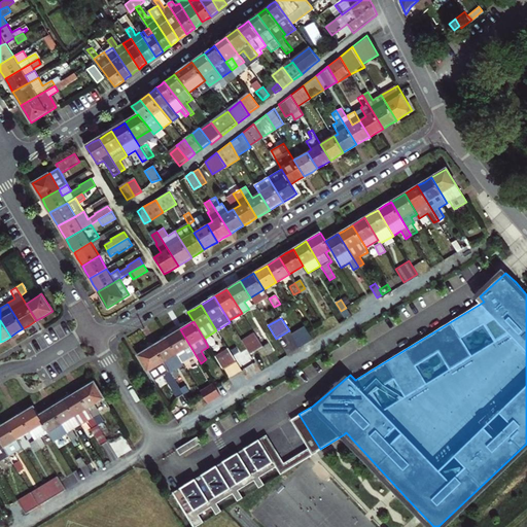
[(304,327),(291,335),(300,348),(312,341),(304,327)]
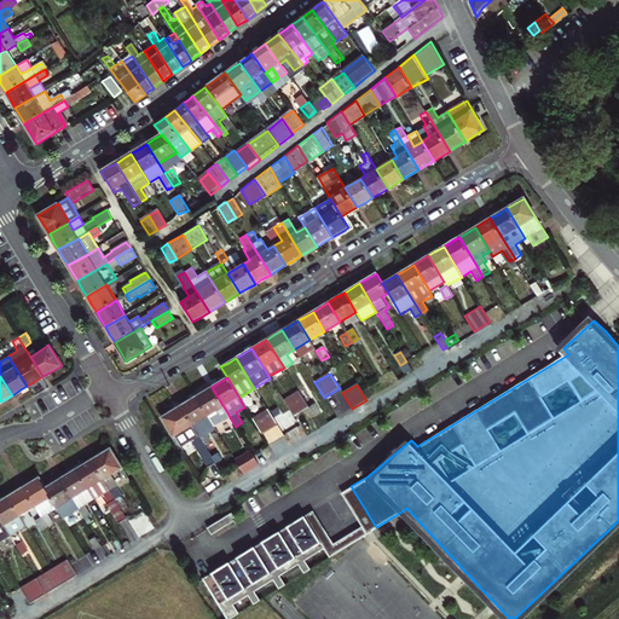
[(196,397),(214,426),(230,417),(212,387),(204,391),(196,397)]
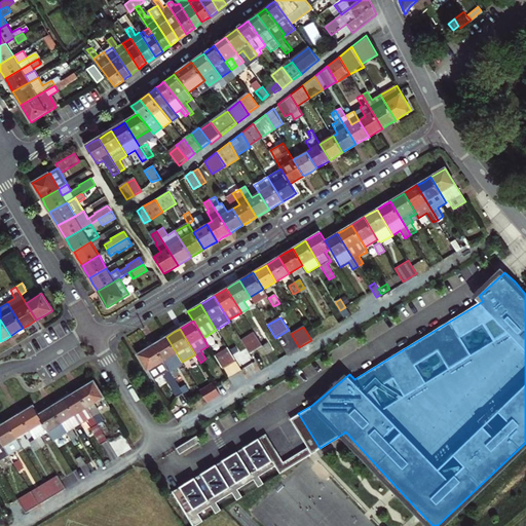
[(248,353),(261,345),(254,334),(240,342),(248,353)]
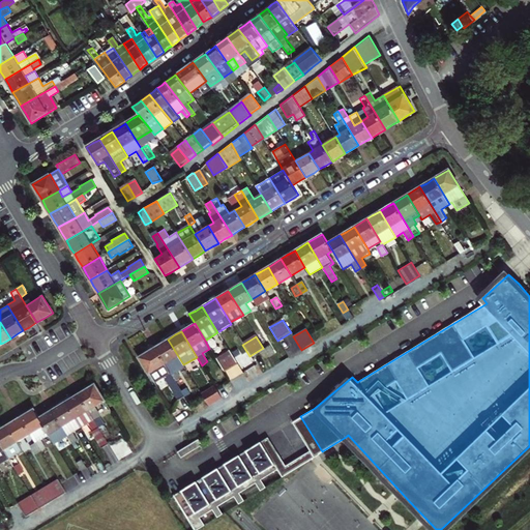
[(176,370),(183,364),(168,340),(162,343),(154,348),(175,381),(180,377),(176,370)]
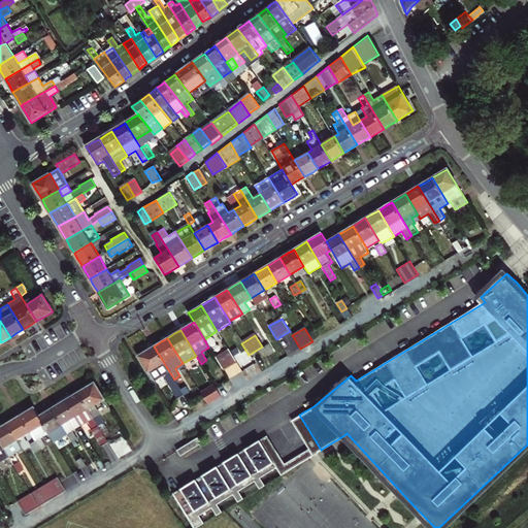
[(268,345),(263,348),(268,356),(273,354),(268,345)]
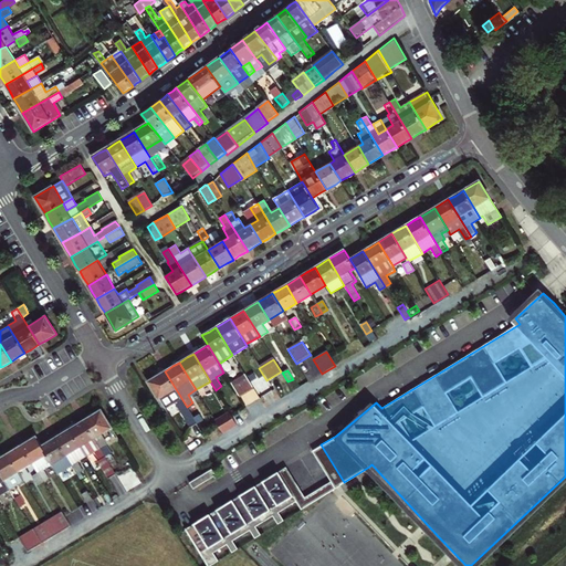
[(187,407),(165,371),(158,376),(148,381),(164,408),(176,401),(180,408),(181,411),(179,412),(189,429),(197,423),(187,407)]
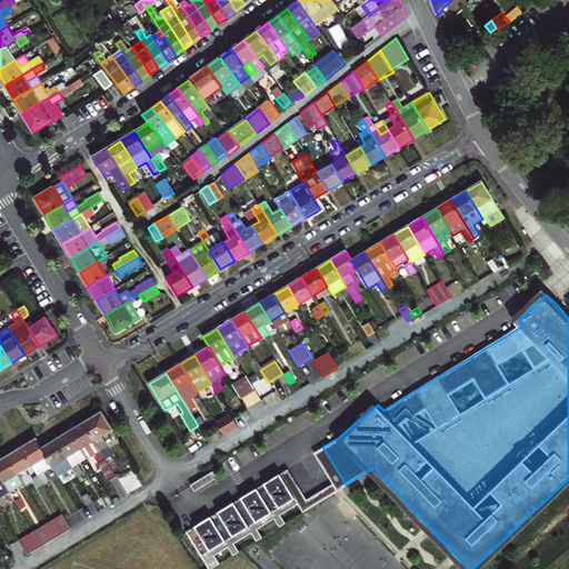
[(246,377),(231,386),(240,400),(255,391),(246,377)]
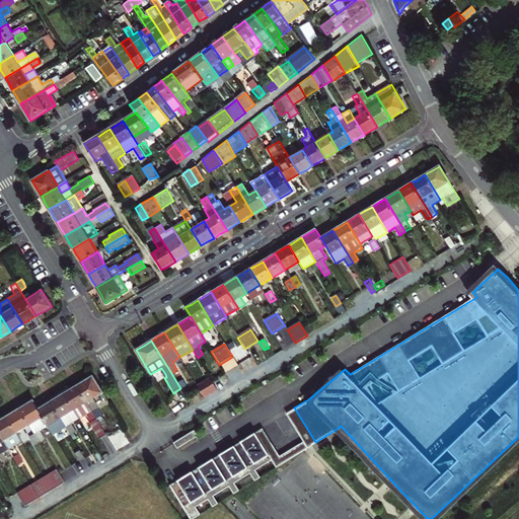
[(154,381),(165,374),(161,368),(150,374),(154,381)]
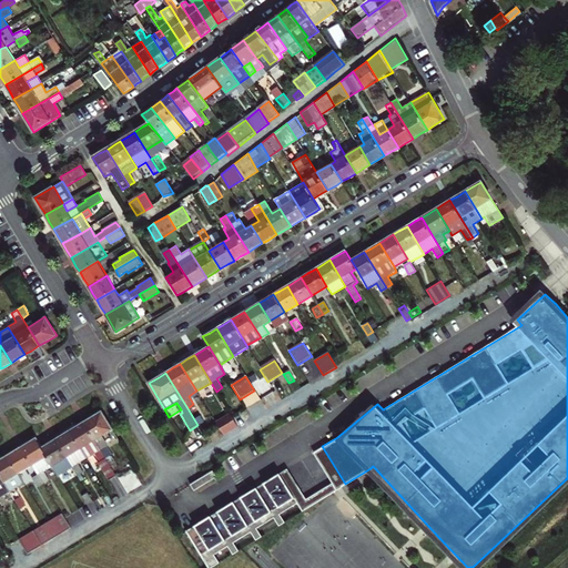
[(95,438),(103,434),(113,427),(102,411),(92,416),(84,422),(95,438)]
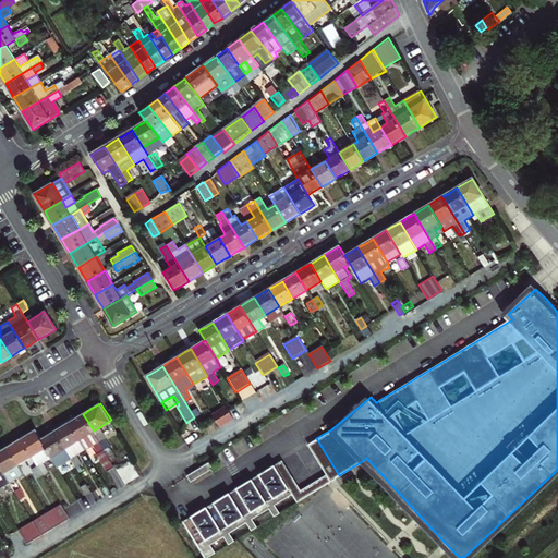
[(210,412),(218,425),(232,417),(223,404),(210,412)]
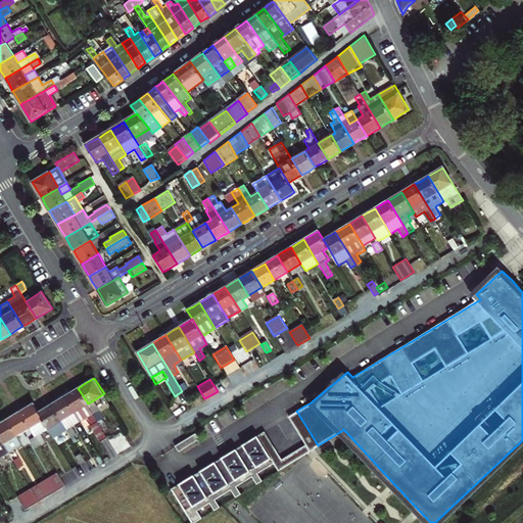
[(93,413),(88,403),(78,388),(69,392),(64,395),(81,421),(88,416),(93,424),(91,425),(101,440),(108,435),(98,421),(93,413)]
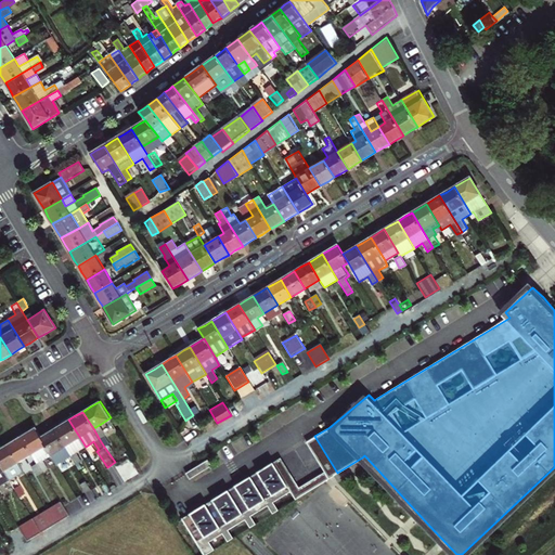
[(77,452),(86,447),(68,420),(62,425),(55,428),(72,455),(77,464),(82,460),(77,452)]
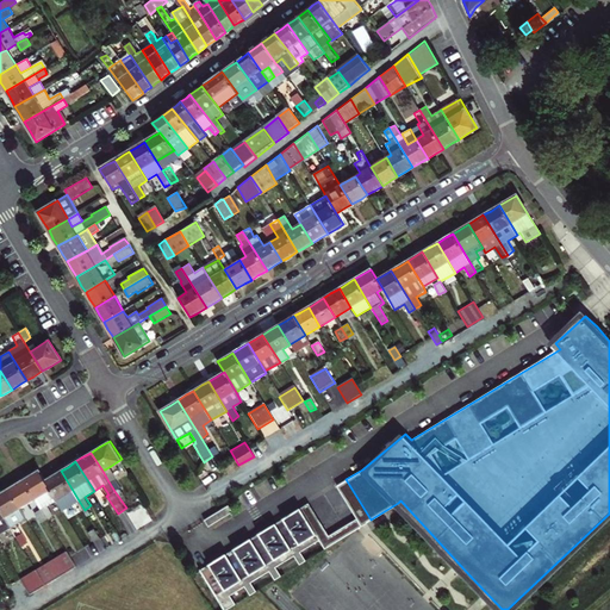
[(111,466),(103,471),(109,481),(116,477),(118,475),(111,466)]
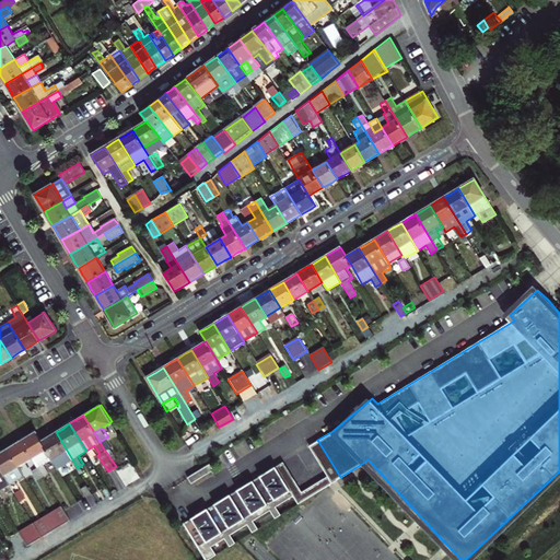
[(44,464),(53,458),(42,441),(36,432),(30,435),(22,441),(33,458),(38,467),(44,475),(49,471),(44,464)]
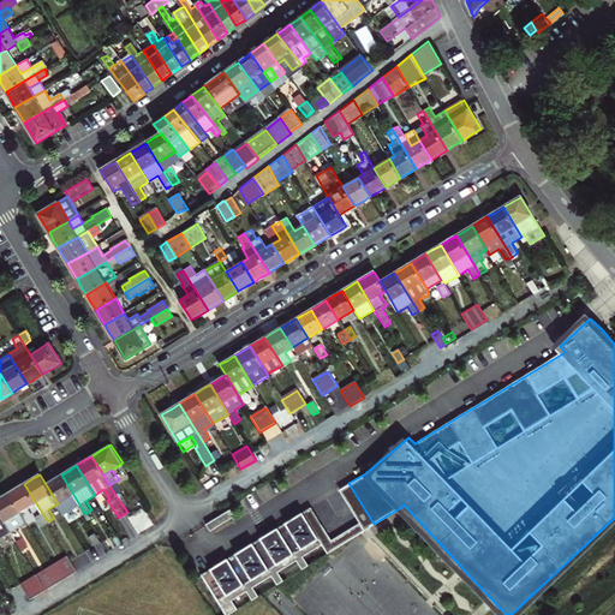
[(79,505),(61,475),(54,479),(46,484),(58,503),(64,514),(79,505)]
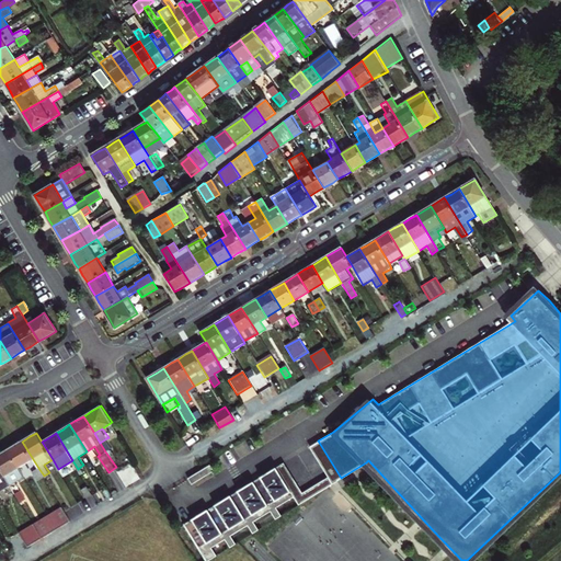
[(106,438),(100,443),(105,451),(112,447),(106,438)]
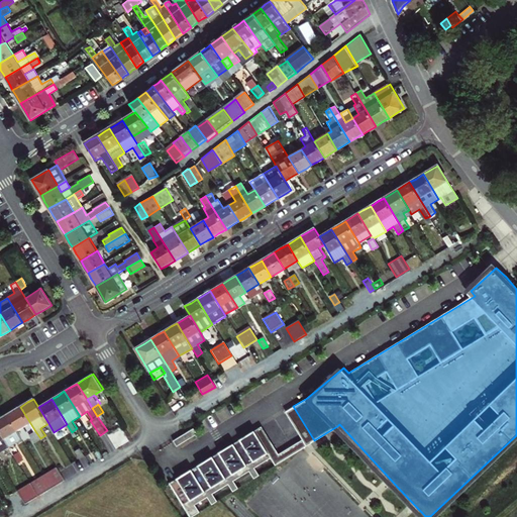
[(263,424),(255,429),(271,453),(272,455),(277,462),(314,440),(293,406),(289,409),(306,436),(280,452),(263,424)]
